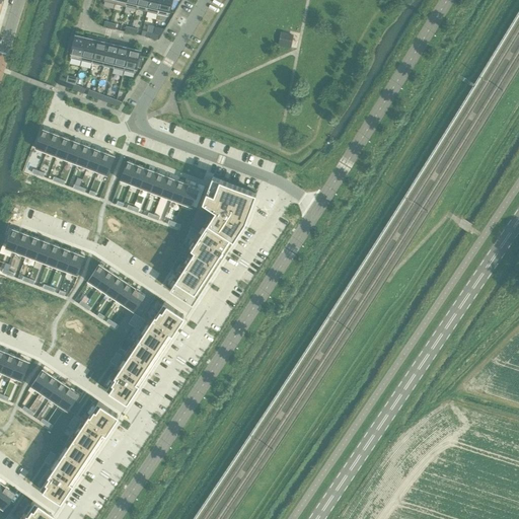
[(136,9),(138,0),(127,0),(126,6),(136,9)]
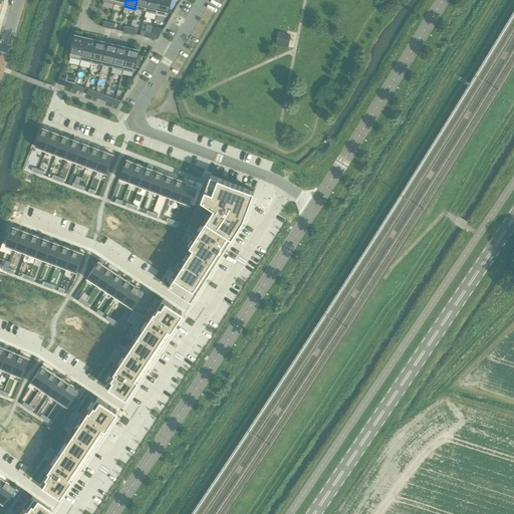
[(146,11),(148,0),(137,0),(135,9),(146,11)]
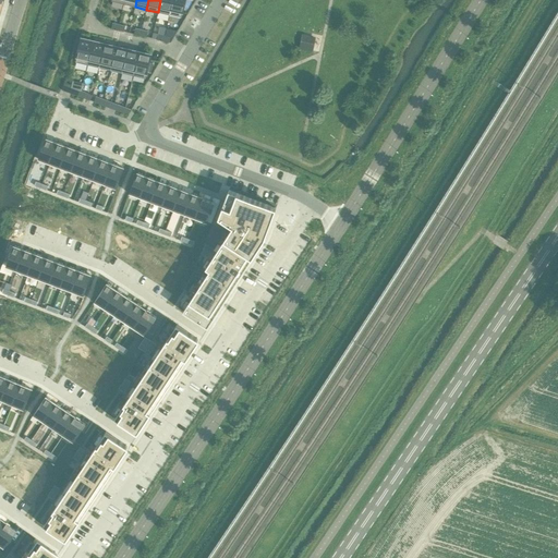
[(169,14),(172,0),(160,0),(158,12),(169,14)]
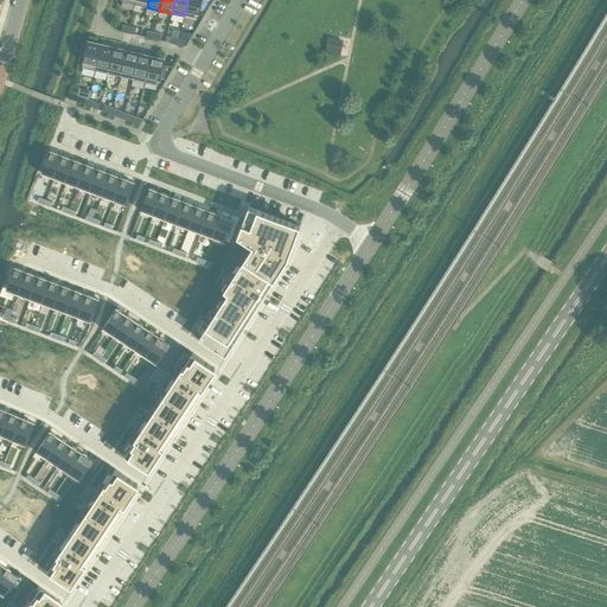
[(202,0),(187,0),(184,16),(197,19),(202,0)]
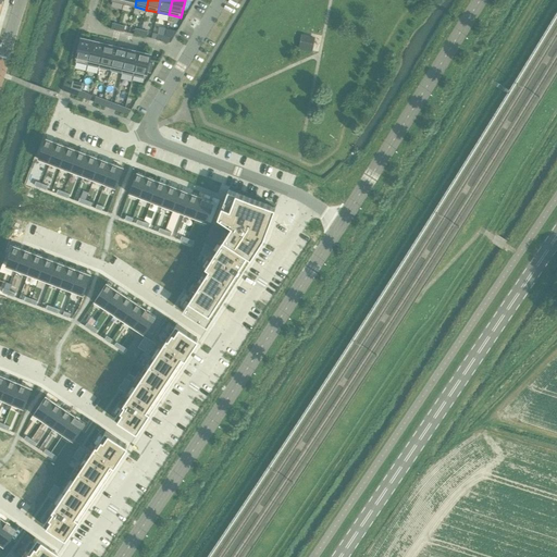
[(301,35),(299,48),(310,50),(312,37),(302,35),(301,35)]
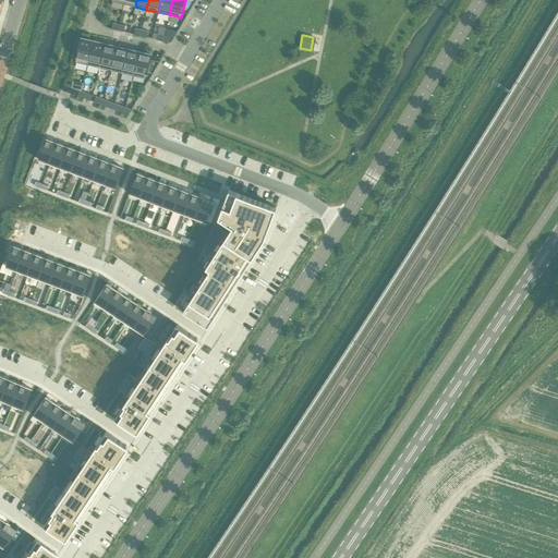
[(77,37),(74,50),(77,51),(75,62),(87,64),(93,40),(81,38),(77,37)]
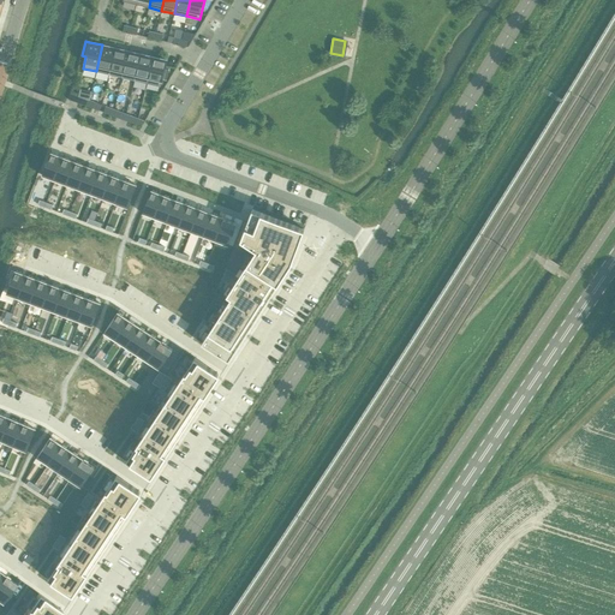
[(102,45),(96,71),(109,75),(115,48),(102,45)]
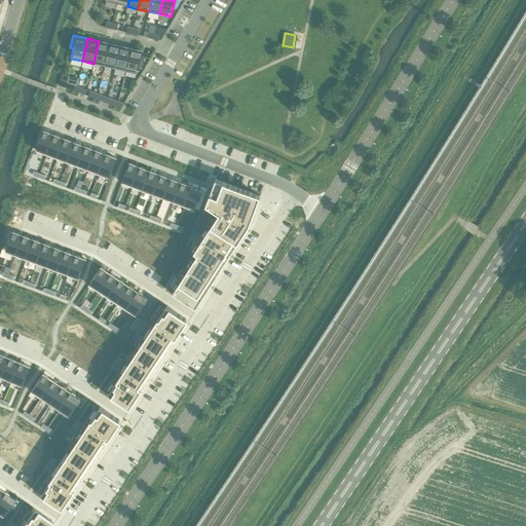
[(99,41),(94,64),(104,66),(109,43),(99,41)]
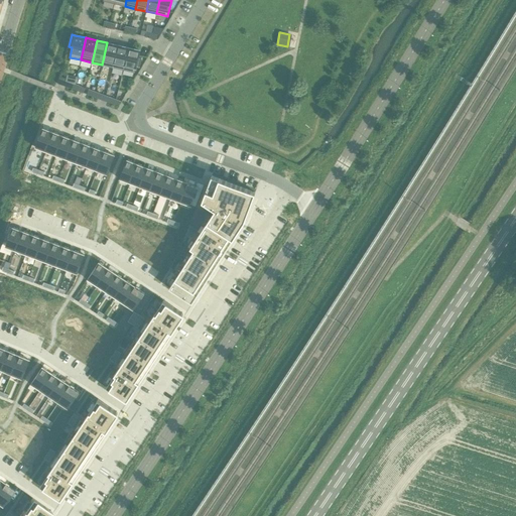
[(107,42),(102,65),(113,68),(118,45),(107,42)]
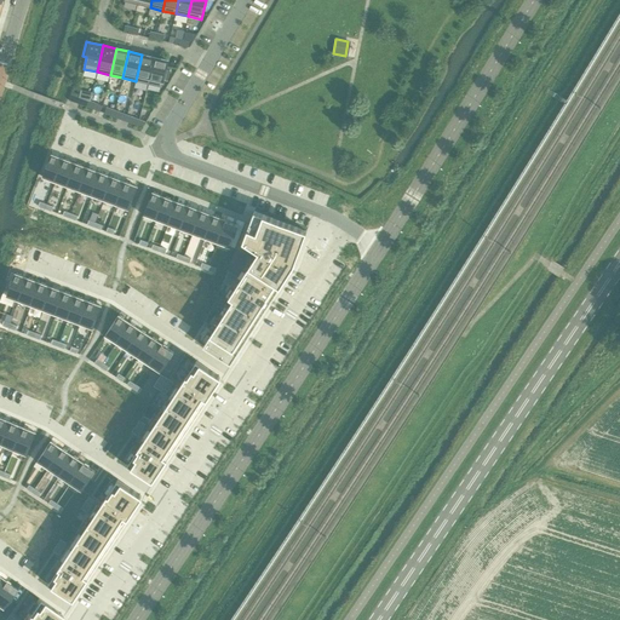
[(142,55),(136,81),(148,84),(154,57),(142,55)]
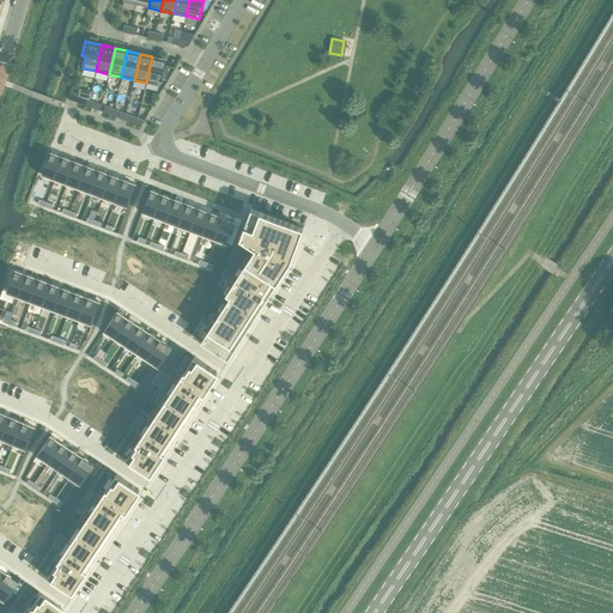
[(152,56),(146,83),(159,86),(162,79),(165,80),(168,70),(164,68),(165,60),(152,56)]
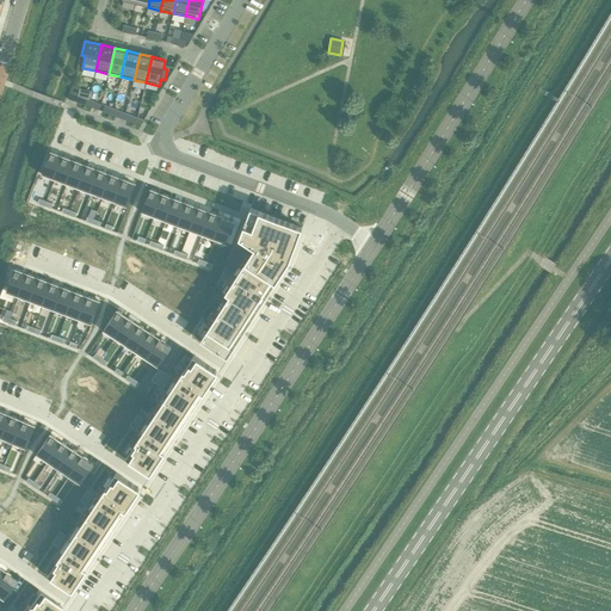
[(45,166),(42,174),(54,179),(62,156),(56,154),(56,153),(53,152),(51,153),(50,152),(47,160),(45,161),(44,165),(45,166)]
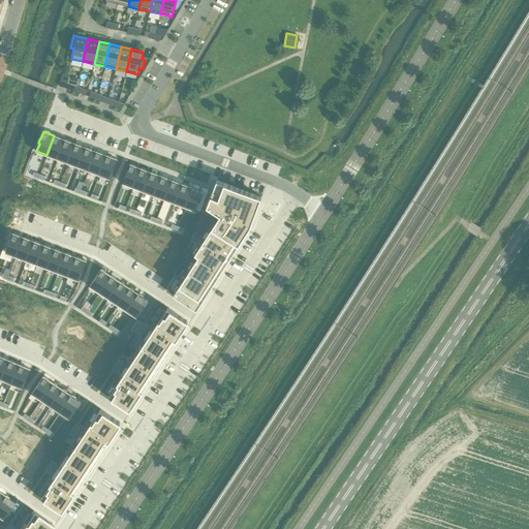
[(54,135),(47,155),(57,159),(65,139),(59,137),(59,136),(56,135),(55,135),(54,135)]
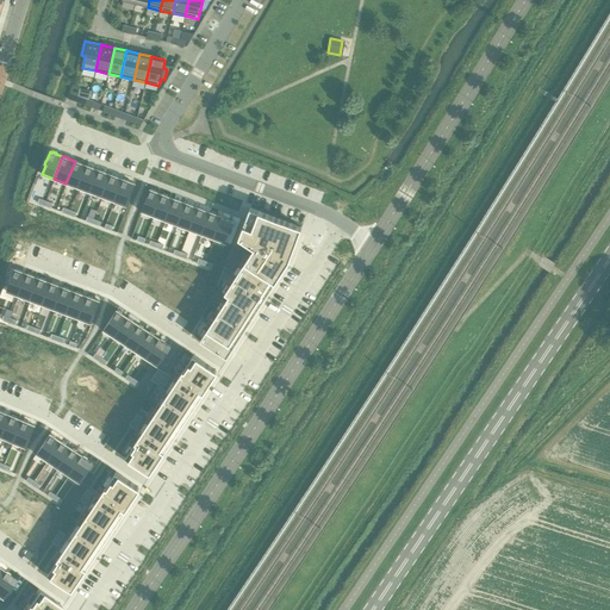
[(75,161),(66,184),(79,188),(87,166),(80,163),(80,162),(76,160),(75,161)]
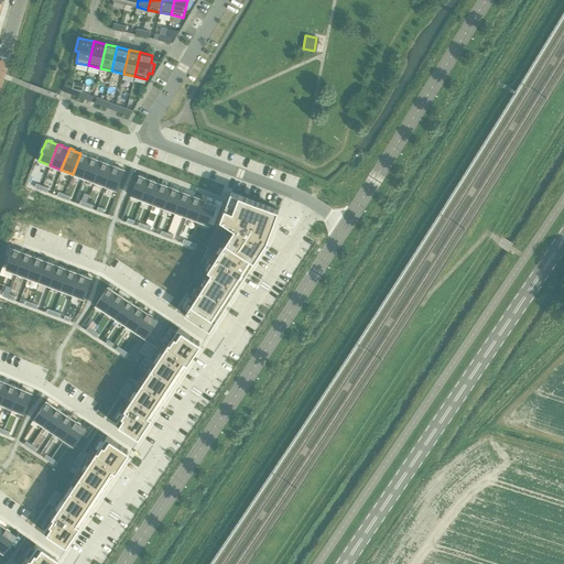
[(80,153),(73,174),(84,177),(91,158),(86,155),(85,153),(82,152),(80,153)]
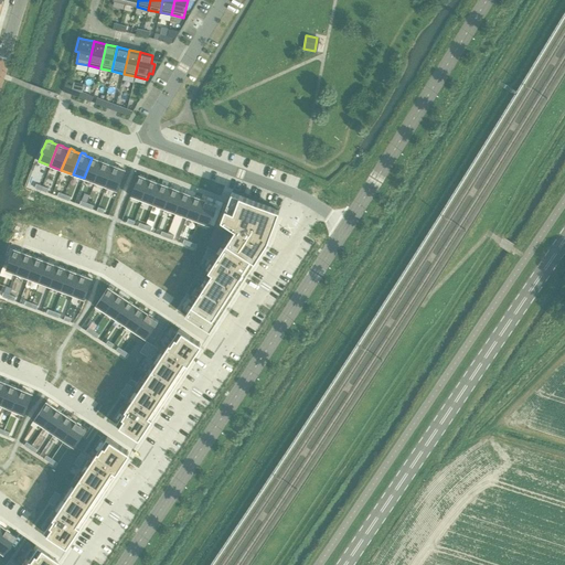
[(92,158),(84,178),(95,182),(103,161),(97,159),(96,158),(93,157),(92,158)]
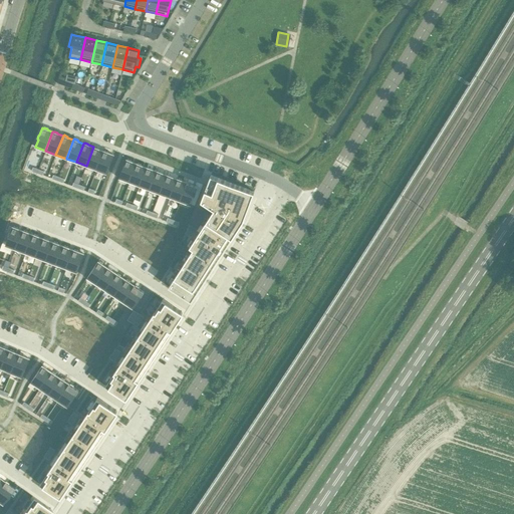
[(93,147),(86,166),(96,170),(103,151),(98,149),(97,148),(94,147),(93,148),(93,147)]
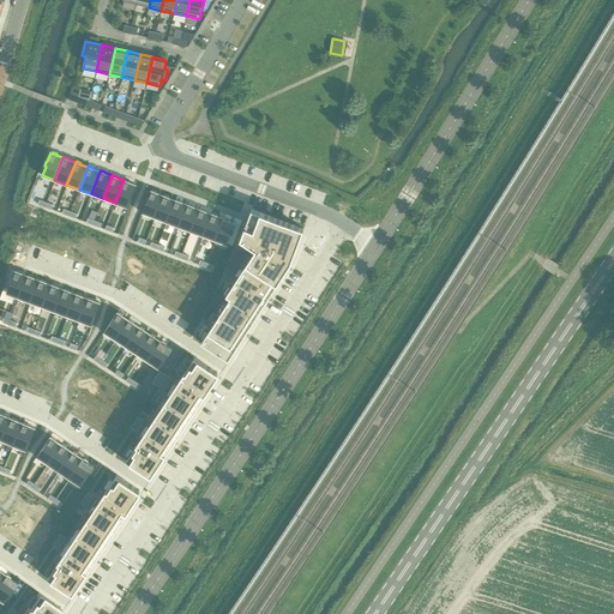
[(124,180),(115,203),(128,208),(137,185),(130,182),(128,181),(125,180),(124,180)]
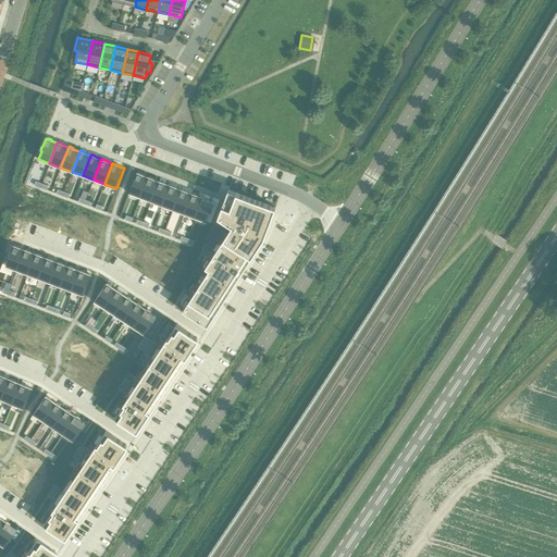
[(136,173),(128,193),(140,197),(148,177),(143,175),(141,173),(138,172),(137,173),(136,173)]
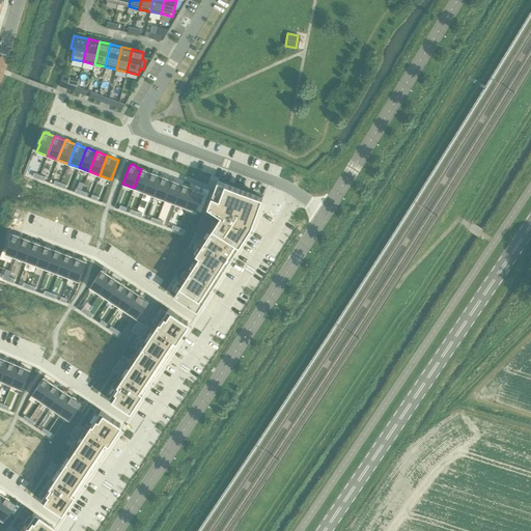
[(141,169),(134,188),(144,192),(151,173),(146,171),(145,169),(142,168),(141,169)]
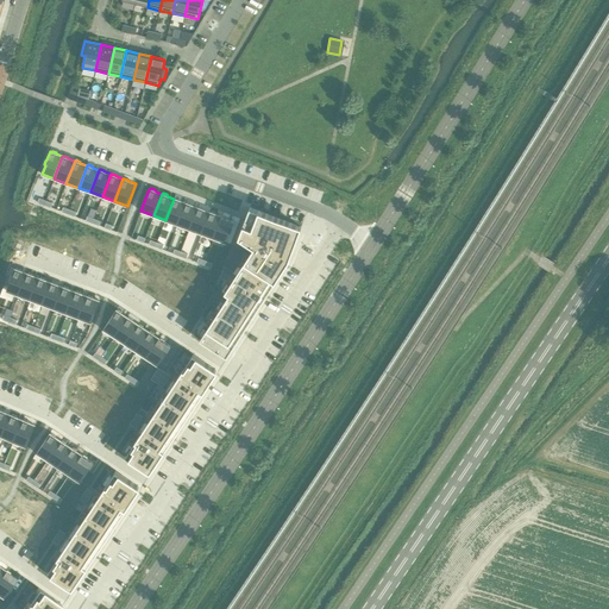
[(174,199),(165,220),(177,225),(186,202),(180,200),(179,199),(175,198),(174,199)]
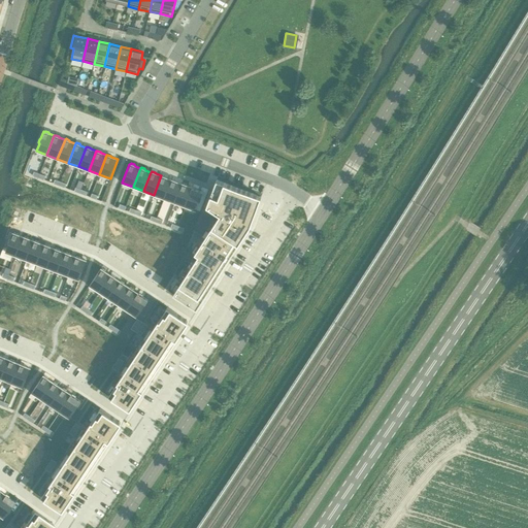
[(161,175),(154,195),(164,199),(171,179),(166,177),(165,176),(162,175),(161,175)]
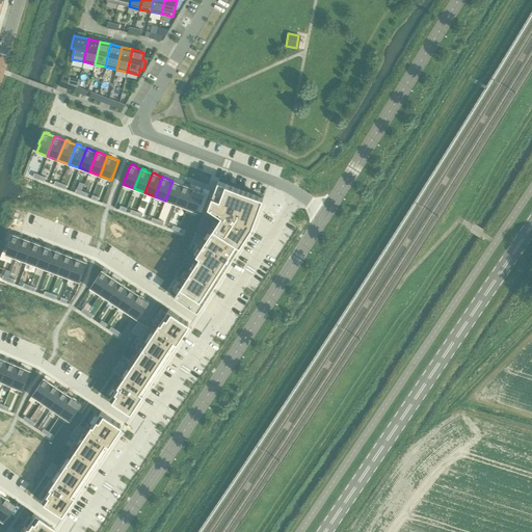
[(173,181),(165,201),(176,205),(183,185),(178,183),(178,182),(175,180),(173,181)]
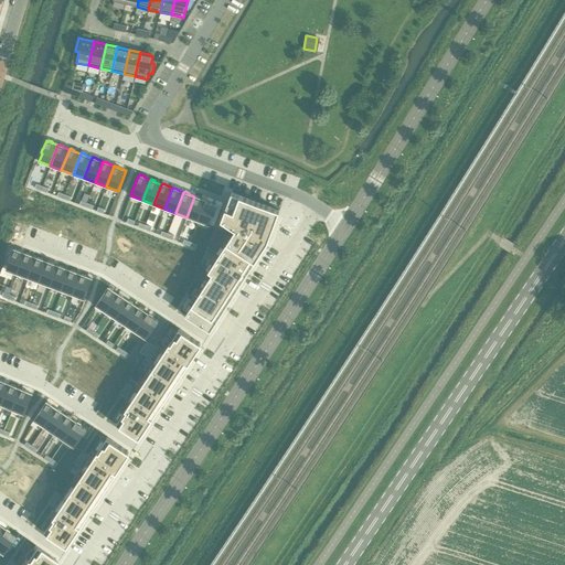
[(212,273),(185,315),(211,331),(268,241),(277,216),(279,210),(232,192),(230,198),(221,220),(235,228),(209,270),(212,273)]
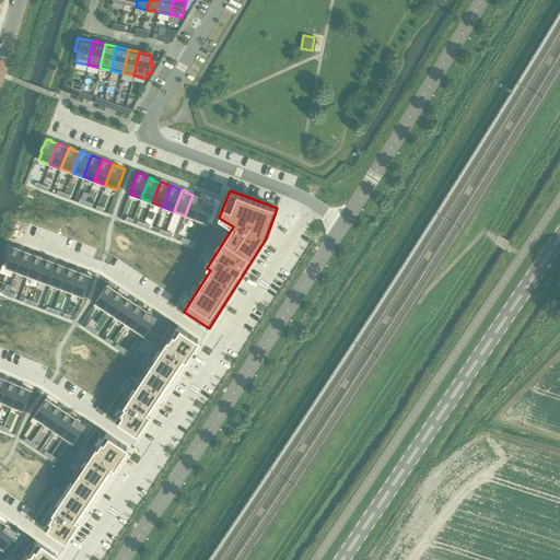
[(193,195),(185,216),(196,219),(203,199),(198,197),(198,195),(195,194),(193,195)]
